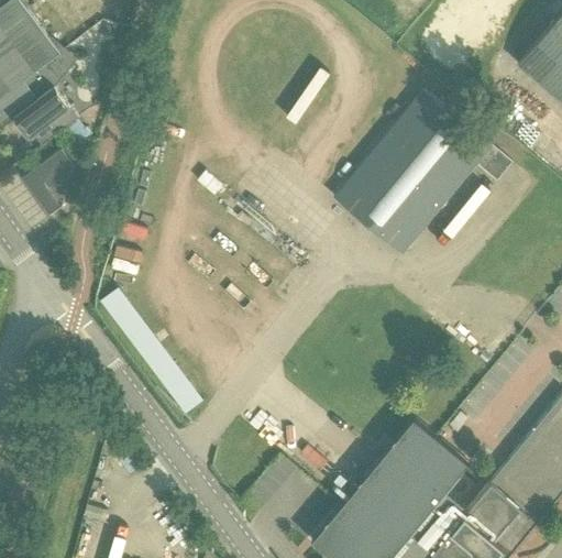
[(0,130),(13,121),(54,90),(55,91),(76,63),(54,44),(52,46),(32,21),(17,0),(15,0),(10,0),(0,8),(0,130)]
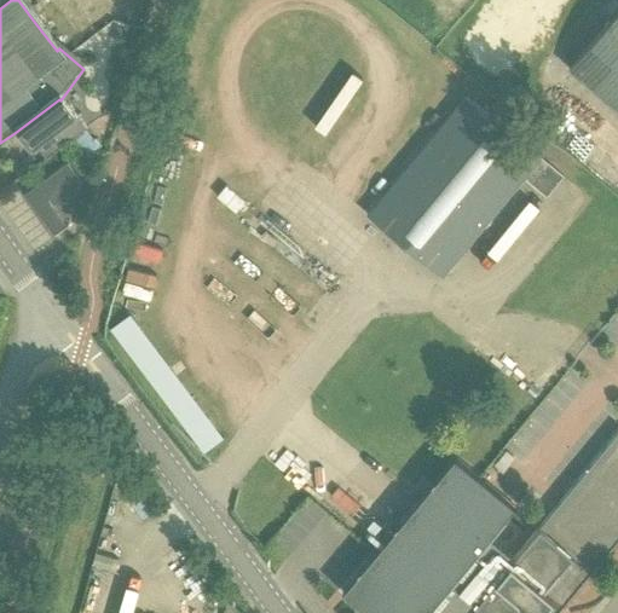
[(617,4),(565,69),(617,113),(617,4)]
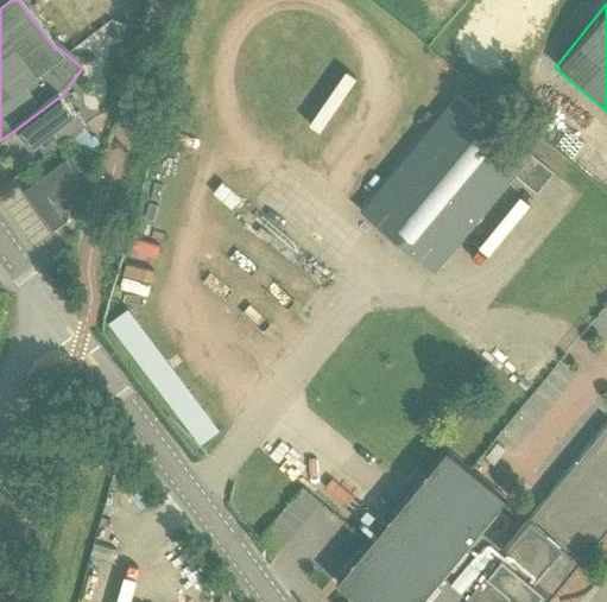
[(83,131),(59,99),(58,97),(14,131),(31,152),(50,138),(58,150),(83,131)]
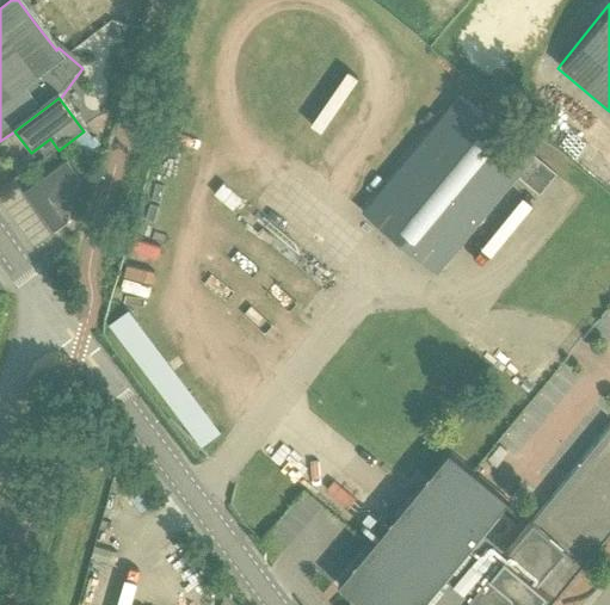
[(538,201),(555,179),(534,161),(457,99),(361,217),(436,279),(517,183),(538,201)]
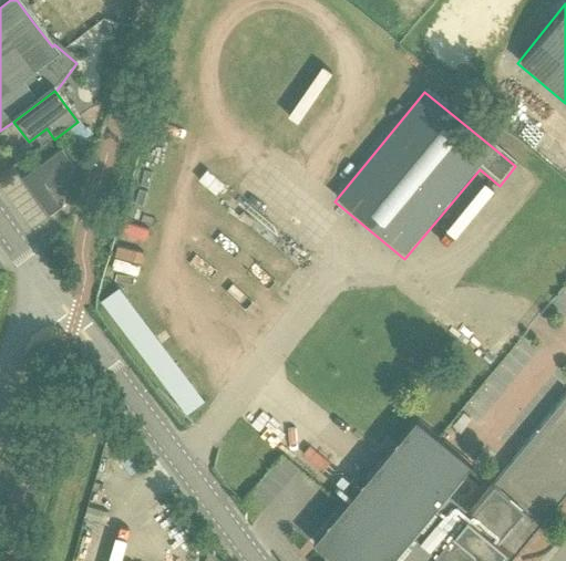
[(49,218),(62,209),(61,207),(71,168),(72,168),(61,153),(21,180),(49,218)]
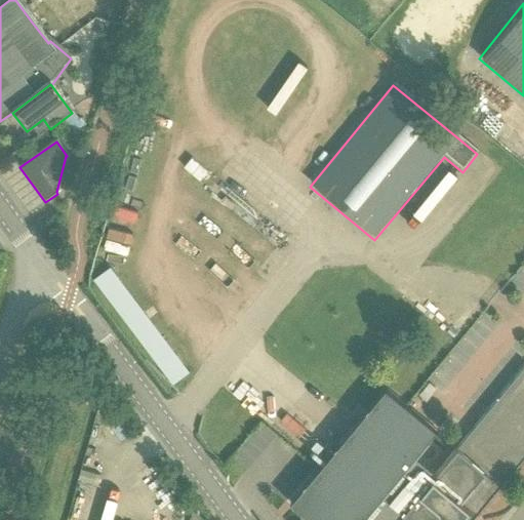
[(432,185),(442,194),(459,174),(450,165),(432,185)]
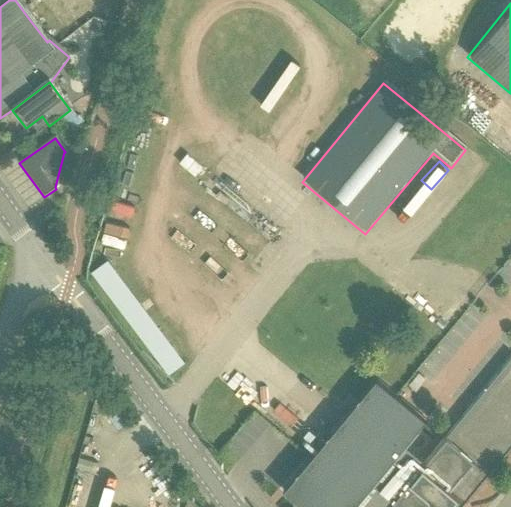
[(493,321),(491,329),(476,325),(471,347),(499,353),(506,324),(493,321)]
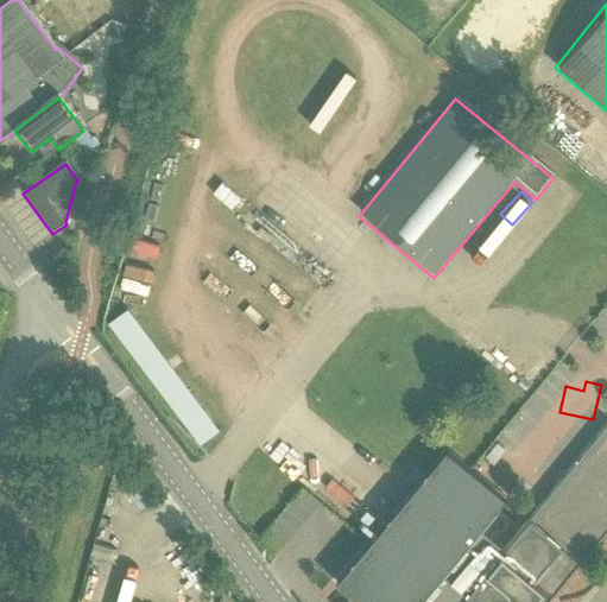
[(550,601),(606,534),(606,428),(504,552),(480,532),(504,502),(469,474),(446,454),(422,482),(412,494),(370,546),(335,587),(353,601),(550,601)]
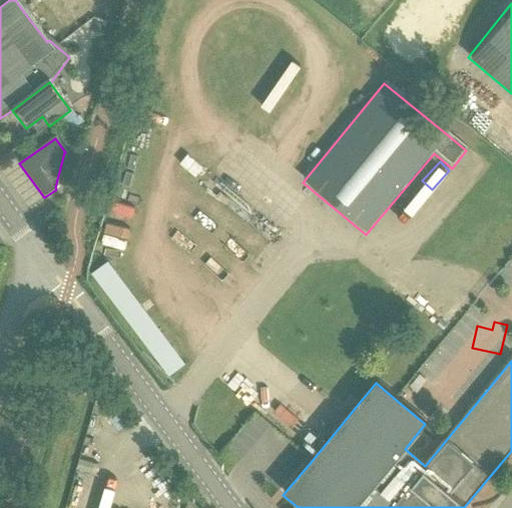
[(453,400),(458,393),(448,386),(453,379),(442,371),(432,385),(453,400)]
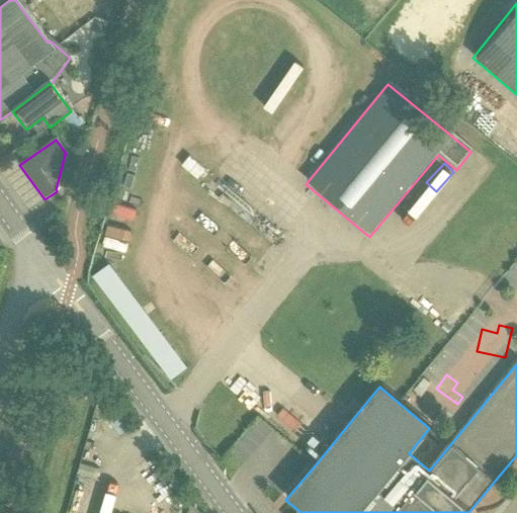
[(351,421),(359,411),(352,405),(344,415),(351,421)]
